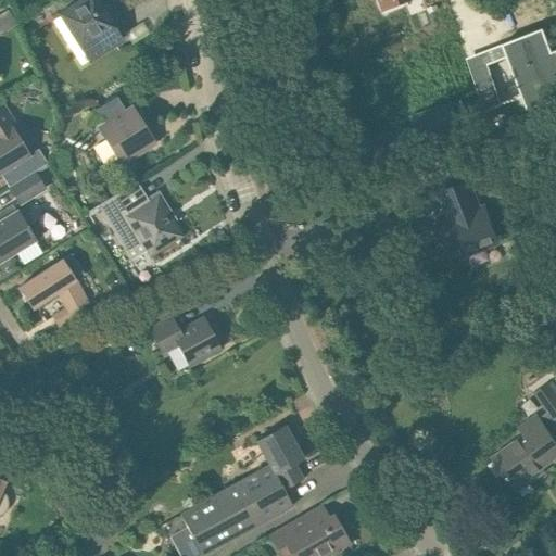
[(80,0),(66,9),(60,13),(61,15),(80,47),(73,51),(81,64),(89,60),(122,39),(113,25),(116,17),(108,4),(100,5),(96,0),(80,0)]
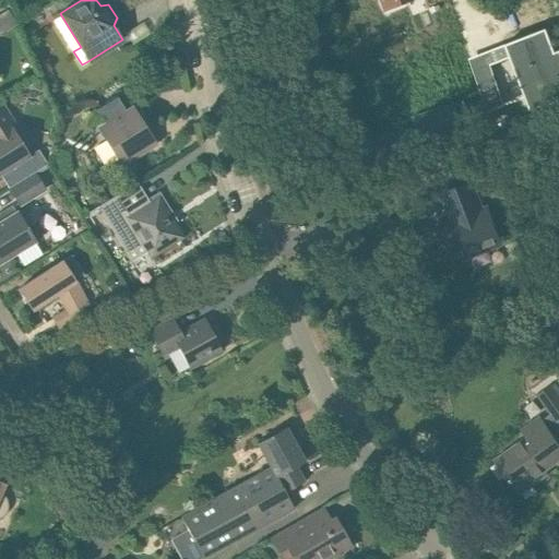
[(384,0),(389,11),(415,0),(384,0)]
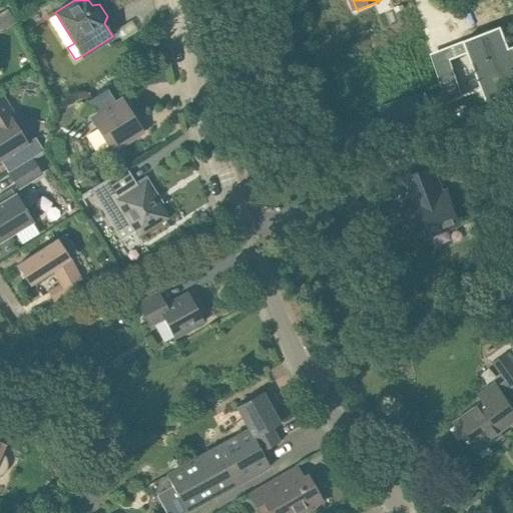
[(6,10),(0,13),(0,24),(3,29),(14,23),(6,10)]
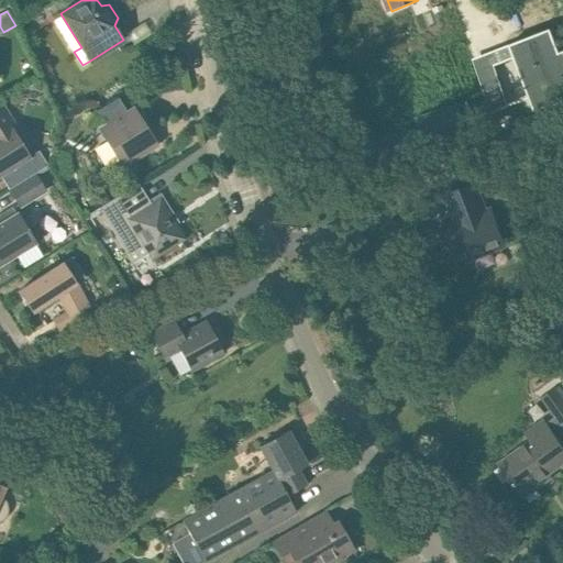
[(547,29),(506,44),(509,54),(523,48),(529,62),(515,67),(531,110),(562,97),(562,53),(561,50),(555,52),(547,29)]
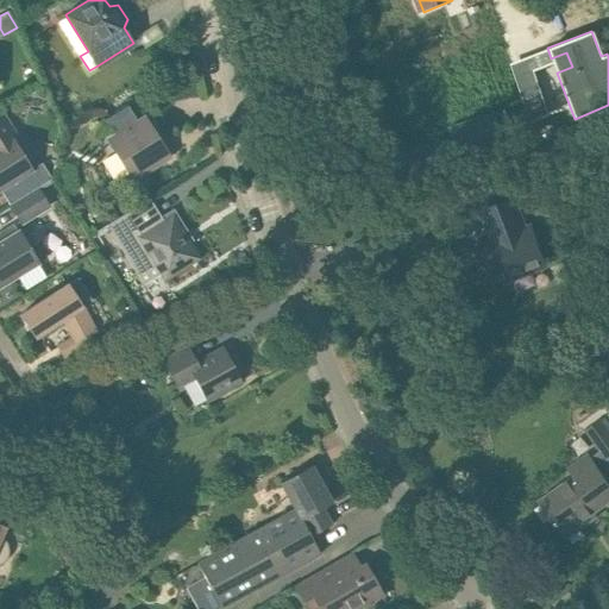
[(151,113),(144,117),(138,121),(127,106),(105,119),(115,136),(108,140),(130,175),(148,164),(151,169),(169,157),(156,136),(163,131),(151,113)]
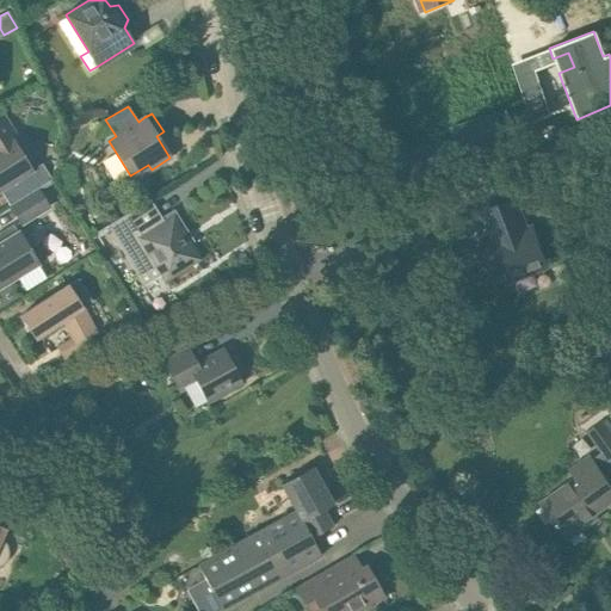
[(2,113),(0,115),(0,191),(1,191),(10,204),(51,179),(42,165),(32,171),(19,150),(24,147),(2,113)]
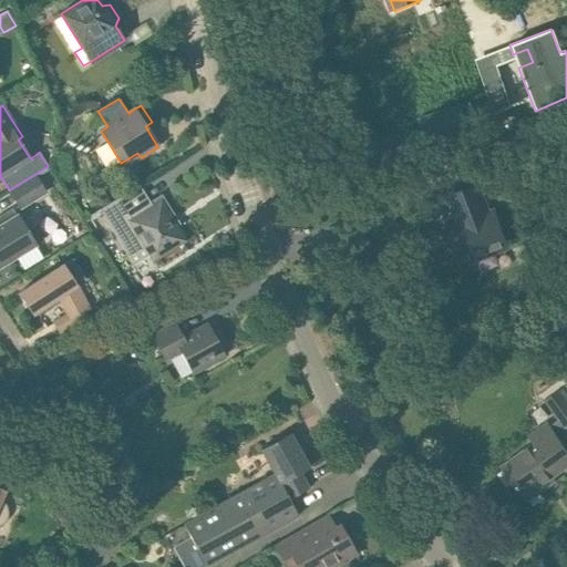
[(470,131),(461,106),(419,122),(428,146),(470,131)]
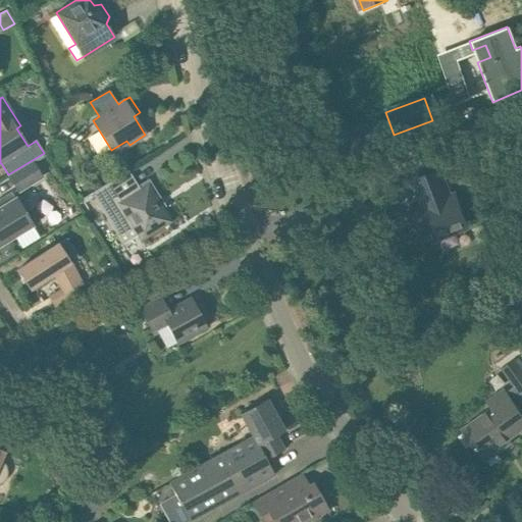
[(9,176),(18,191),(41,176),(33,162),(9,176)]
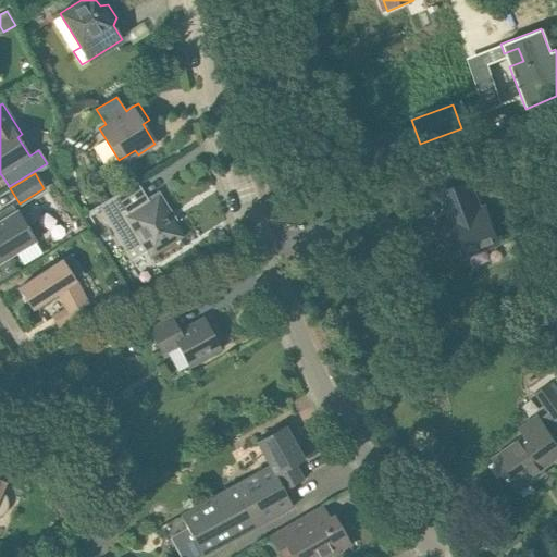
[(449,218),(432,225),(448,265),(502,244),(485,203),(482,206),(471,180),(440,193),(449,218)]
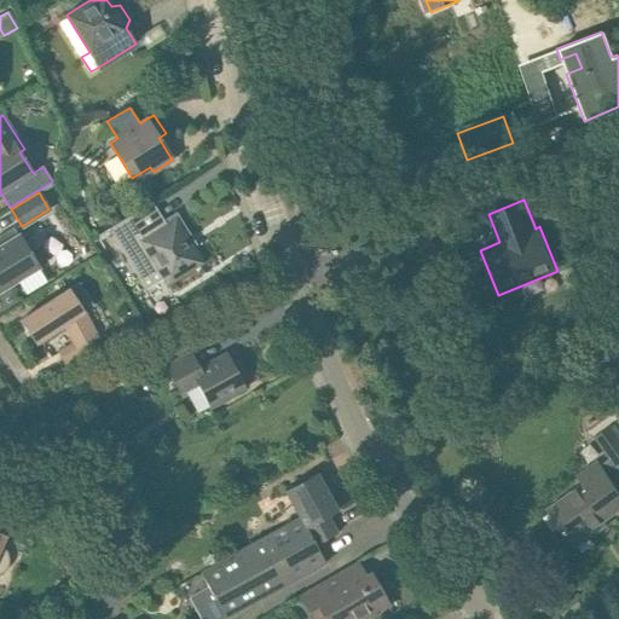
[(131,215),(108,229),(146,290),(162,279),(167,285),(203,262),(186,236),(190,233),(179,217),(167,225),(152,202),(131,215)]
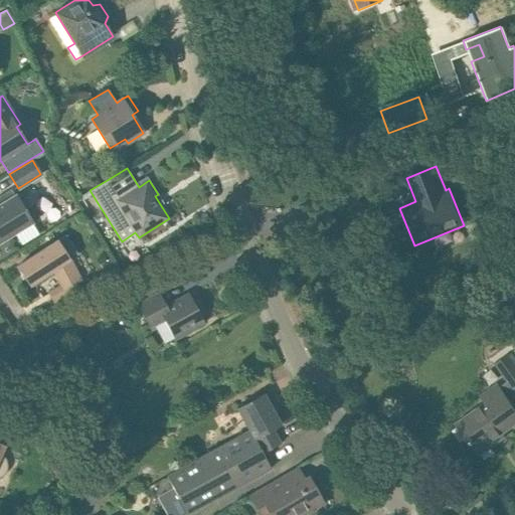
[(0,240),(31,222),(15,196),(11,189),(0,195),(0,240)]
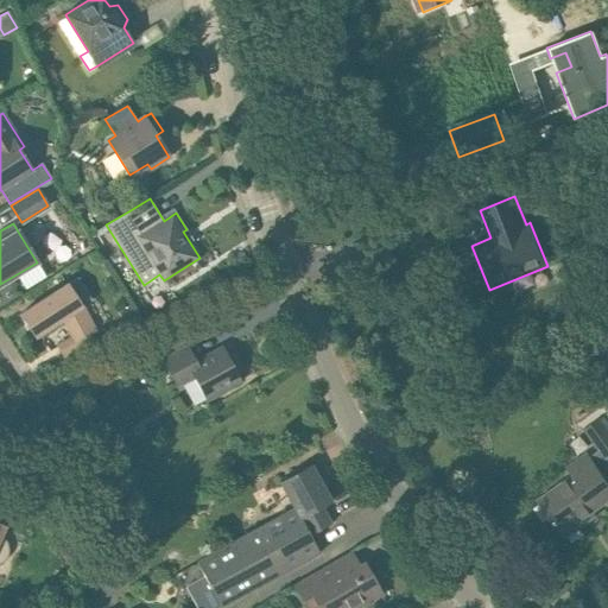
[(96,331),(83,306),(92,301),(77,278),(68,284),(20,315),(35,337),(63,320),(73,337),(57,346),(65,361),(96,346),(92,335),(96,331)]
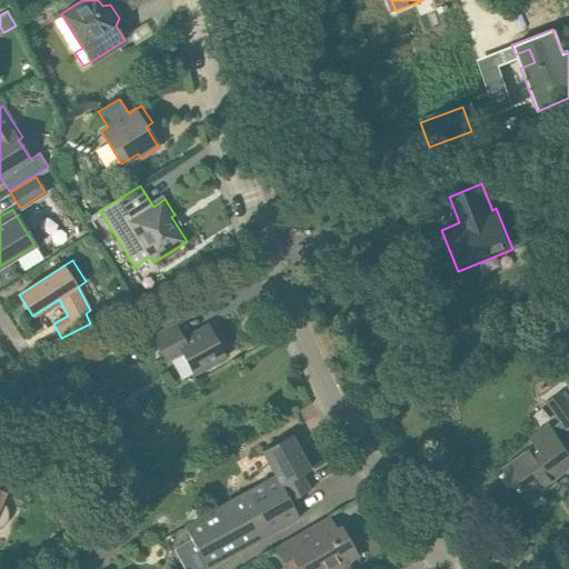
[(193,375),(226,357),(208,325),(183,338),(176,323),(152,336),(166,361),(181,352),(193,375)]
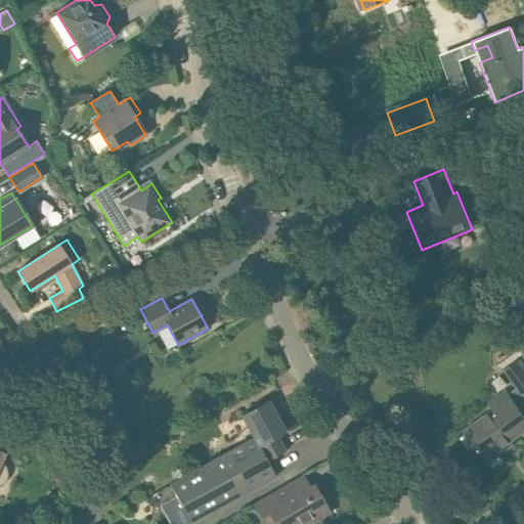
[(523,372),(523,362),(521,359),(517,362),(505,369),(517,388),(522,395),(523,393),(523,374),(523,373),(523,372)]
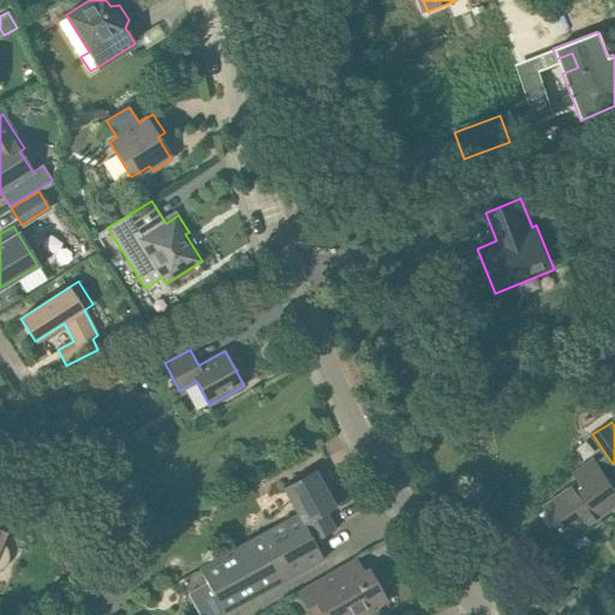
[(580,479),(545,506),(572,543),(591,530),(587,526),(614,506),(614,488),(609,481),(602,471),(613,464),(607,455),(596,463),(593,458),(574,472),(580,479)]
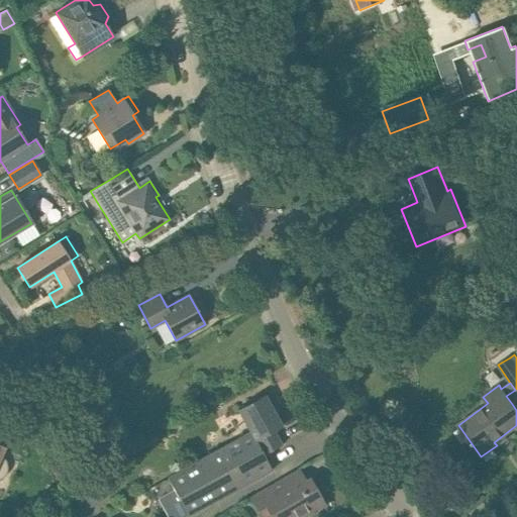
[(273,470),(265,455),(282,445),(274,431),(282,426),(265,395),(238,410),(251,433),(245,436),(244,435),(223,447),(244,486),(273,470)]
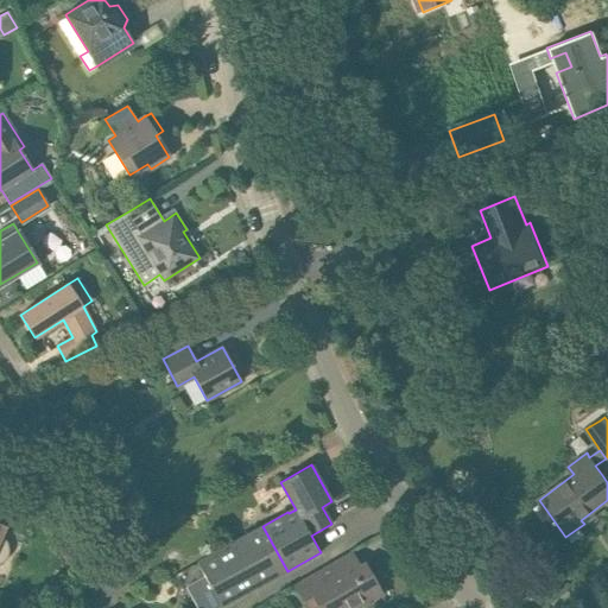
[(221,607),(287,571),(263,526),(197,562),(221,607)]
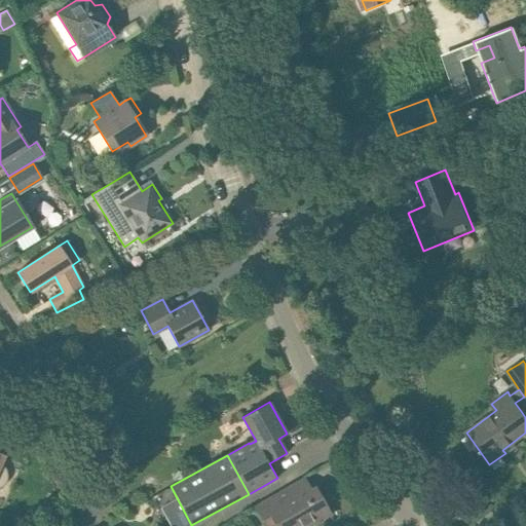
[(309,525),(331,514),(315,487),(310,489),(303,477),(255,505),(266,525),(309,525)]
